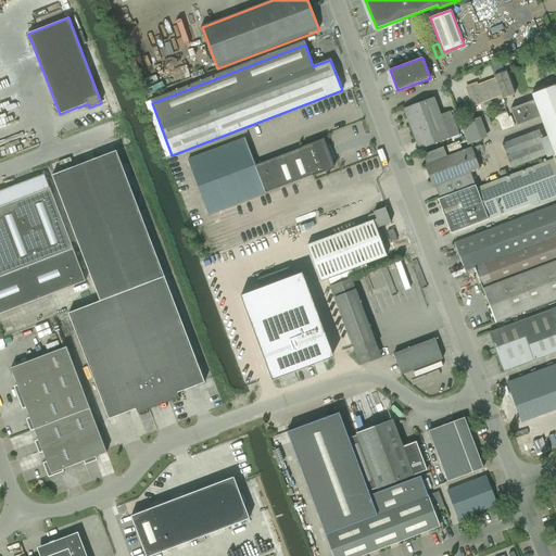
[(495,78),(466,89),(472,106),(484,102),(485,105),(492,103),(491,100),(502,96),(503,98),(515,93),(509,79),(506,71),(501,73),(494,75),(495,78)]
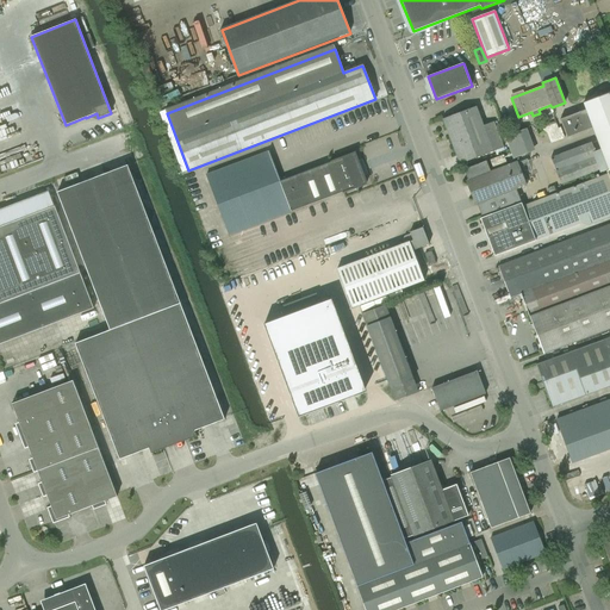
[(586,110),(593,128),(609,170),(609,169),(609,92),(584,103),(586,110)]
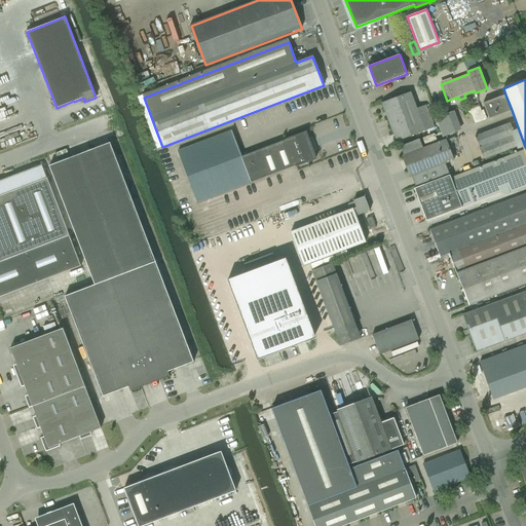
[(397,141),(435,126),(426,105),(417,108),(411,91),(382,103),(397,141)]
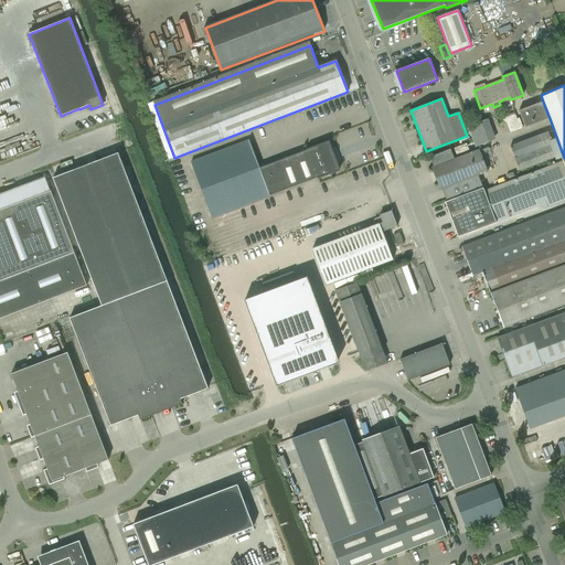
[(543,102),(520,110),(525,128),(550,118),(543,102)]
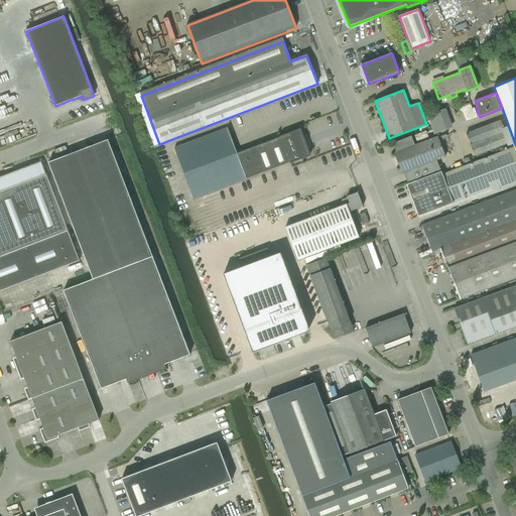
[(471,104),(459,108),(461,113),(463,112),(466,121),(478,117),(474,108),(472,108),(471,104)]
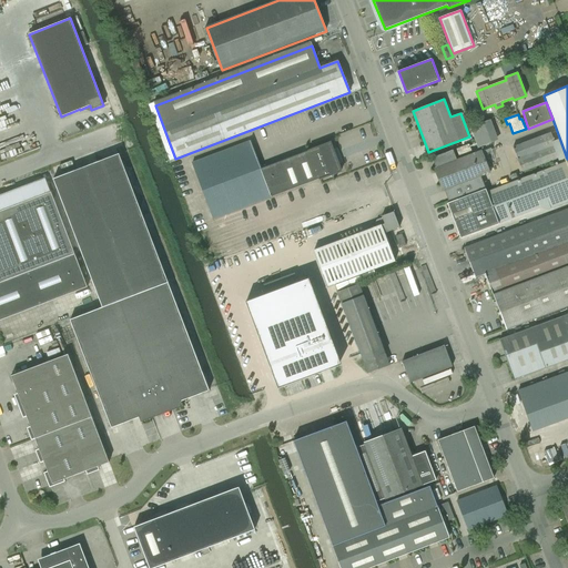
[(478,148),(494,142),(486,121),(470,127),(478,148)]
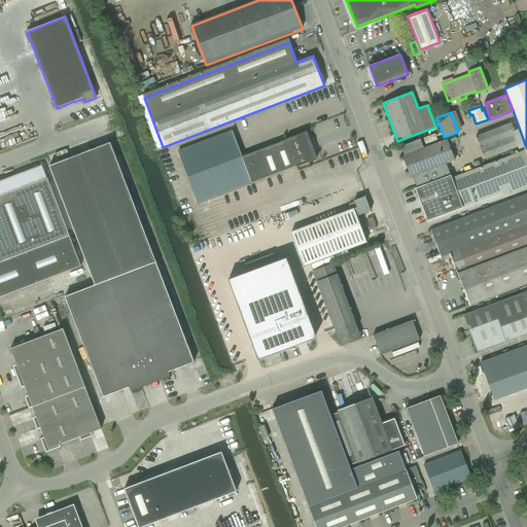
[(485,160),(520,146),(512,124),(476,137),(485,160)]
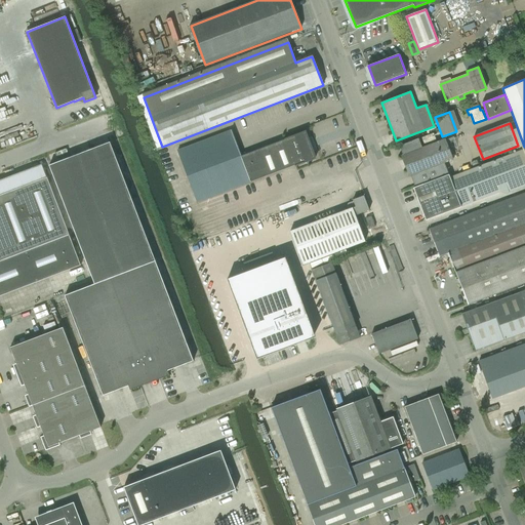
[(306,132),(295,135),(242,156),(232,130),(178,151),(198,202),(315,158),(306,132)]
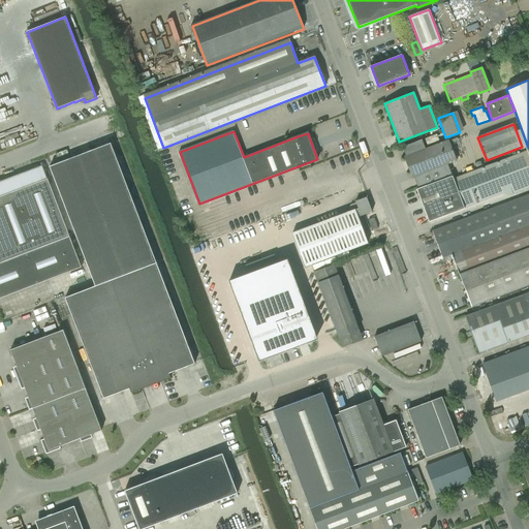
[(437,134),(425,138),(428,146),(439,142),(437,134)]
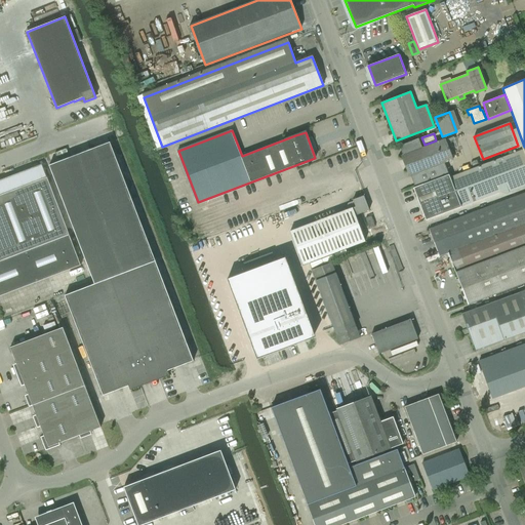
[(444,163),(453,160),(445,138),(422,148),(418,138),(400,146),(403,155),(401,155),(409,176),(411,175),(415,187),(449,174),(444,163)]
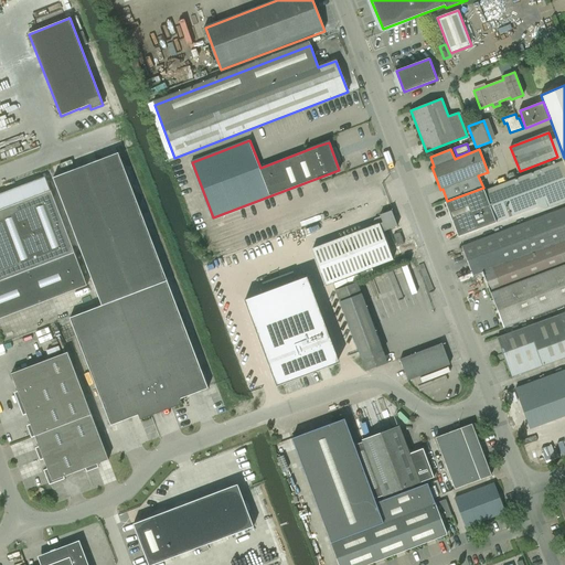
[(139,416),(141,422),(183,405),(181,401),(209,391),(168,283),(118,153),(117,153),(117,155),(106,159),(105,158),(89,164),(91,164),(81,169),(80,168),(53,178),(103,308),(71,320),(112,427),(139,416)]
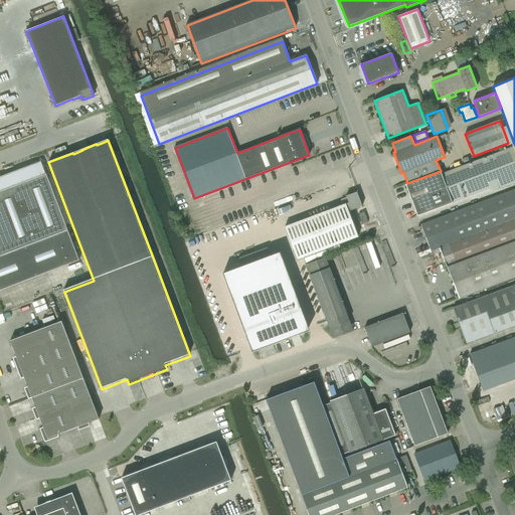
[(405,184),(417,215),(490,188),(497,190),(514,182),(514,145),(442,174),(441,171),(405,184)]
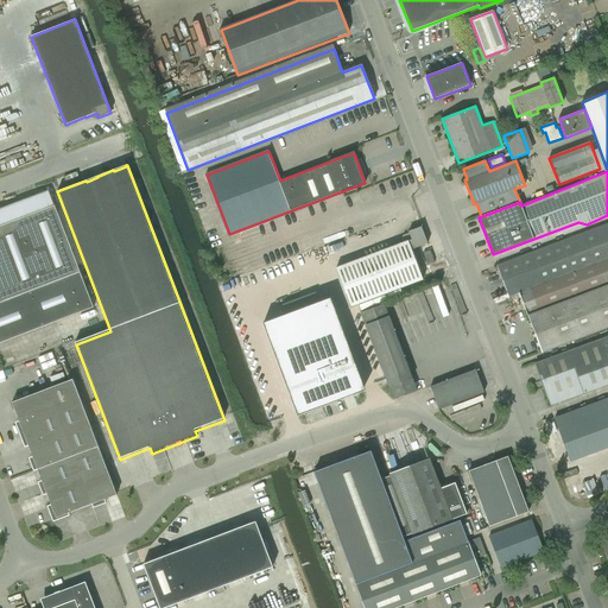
[(0,302),(81,271),(55,204),(0,226),(0,302)]
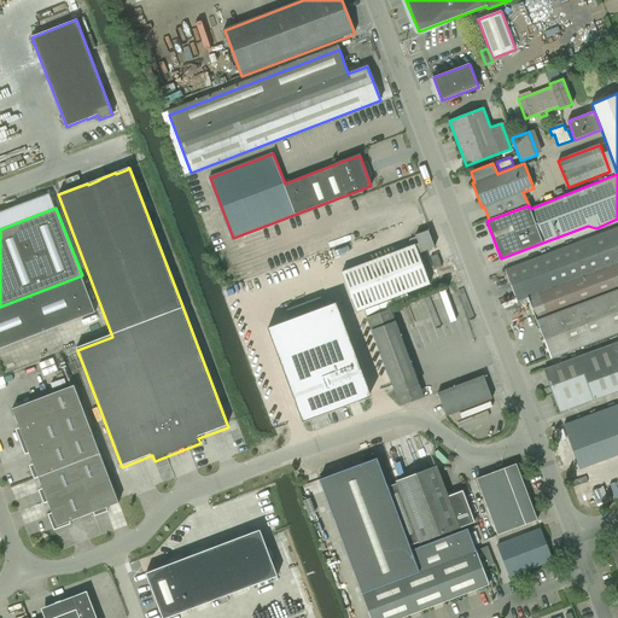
[(552,359),(617,333),(617,227),(506,269),(518,302),(528,297),(537,320),(552,359)]
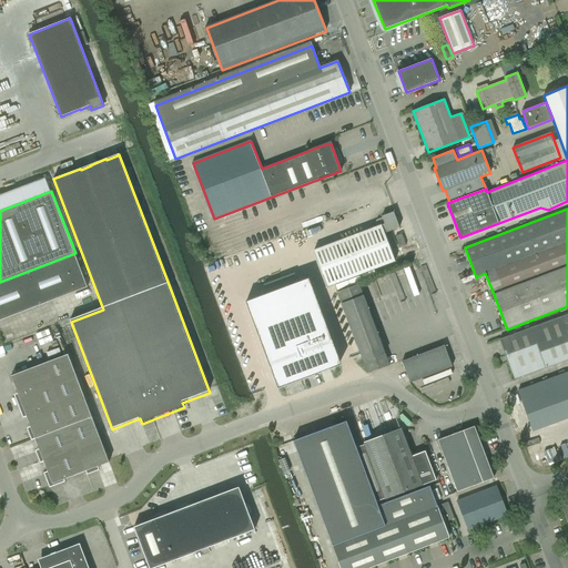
[(385,223),(382,225),(314,251),(327,287),(396,261),(387,237),(389,236),(388,232),(398,227),(394,212),(383,216),(385,223)]
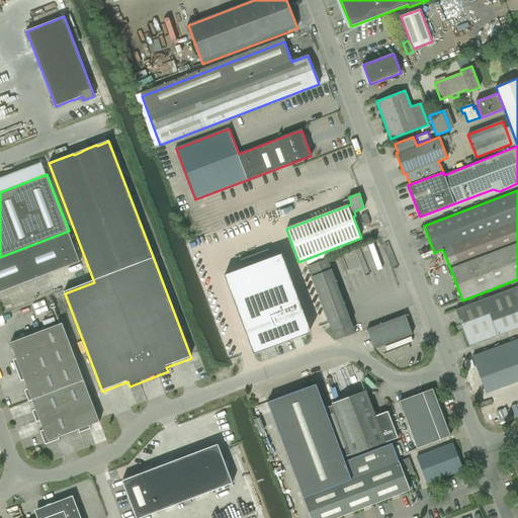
[(364,226),(370,223),(366,212),(361,216),(364,226)]
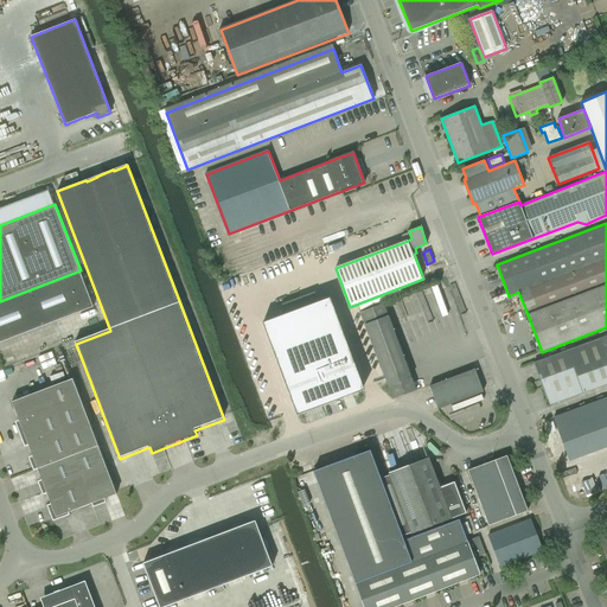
[(81,270),(0,301),(0,342),(94,306),(81,270)]
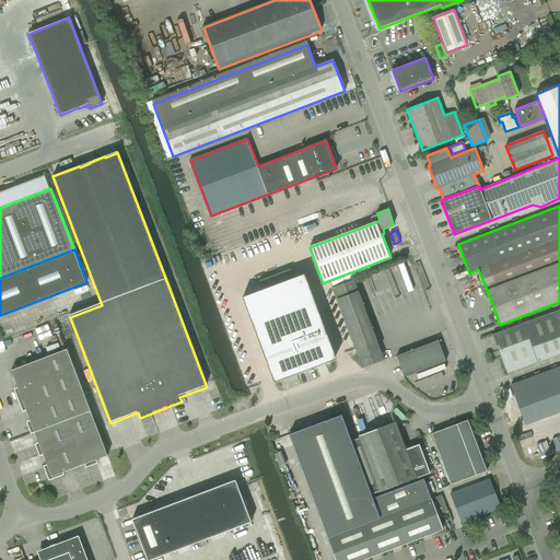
[(384,360),(354,280),(333,288),(362,368),(384,360)]
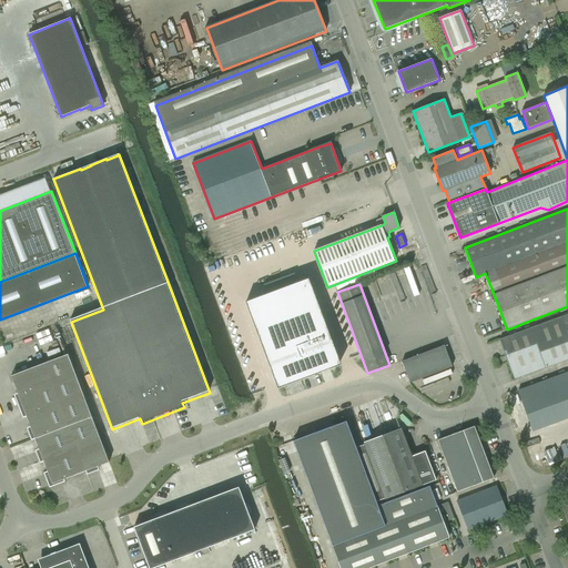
[(306,285),(259,303),(284,369),(332,352),(306,285)]
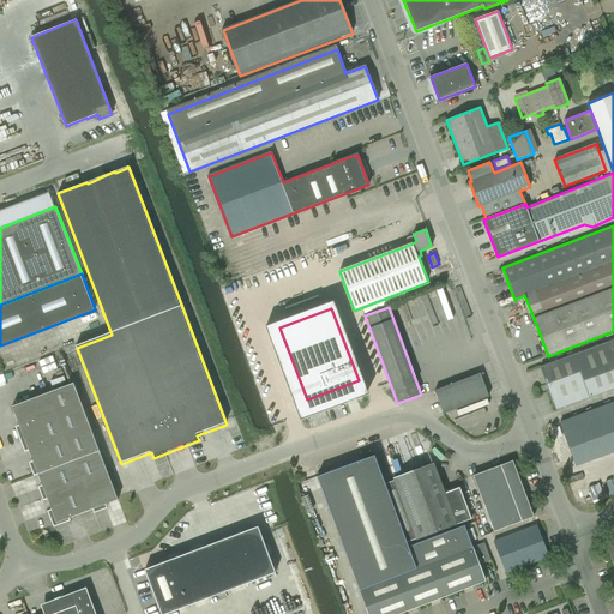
[(613,341),(541,368),(557,410),(613,387),(613,341)]
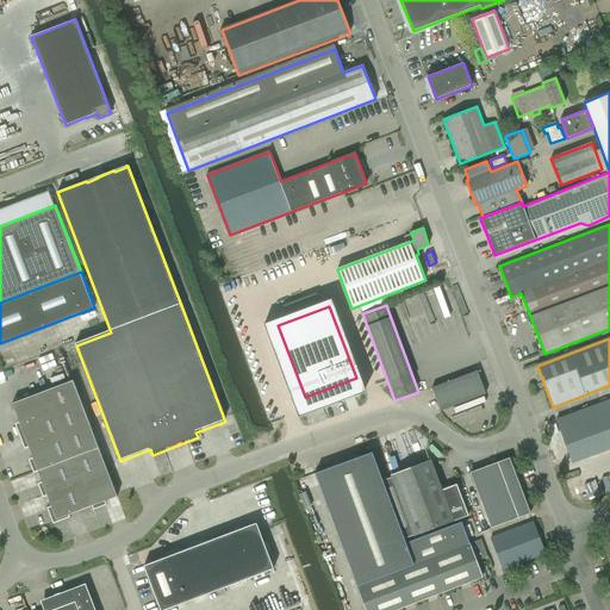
[(441,410),(486,393),(477,371),(433,388),(441,410)]
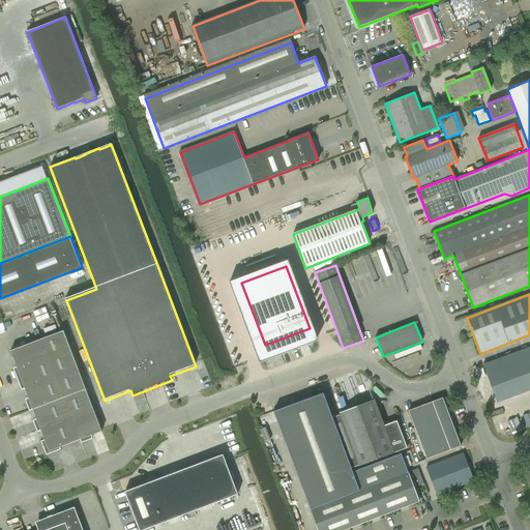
[(66,331),(11,351),(17,367),(13,369),(22,390),(26,389),(29,399),(26,400),(30,411),(33,410),(36,419),(33,420),(38,433),(41,432),(45,440),(41,442),(47,455),(61,450),(60,448),(81,441),(82,444),(93,440),(92,436),(102,433),(66,331)]
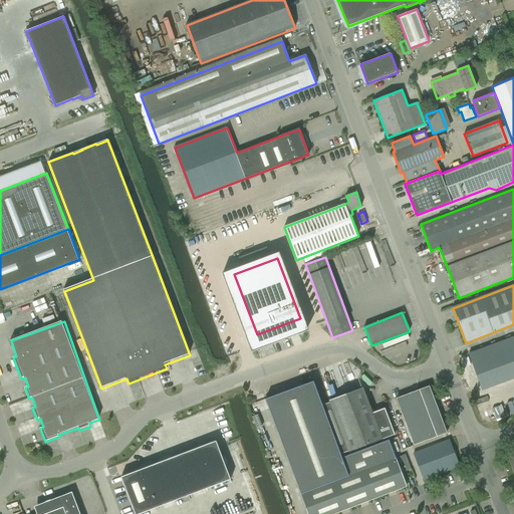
[(513,336),(469,353),(483,390),(513,377),(513,336)]
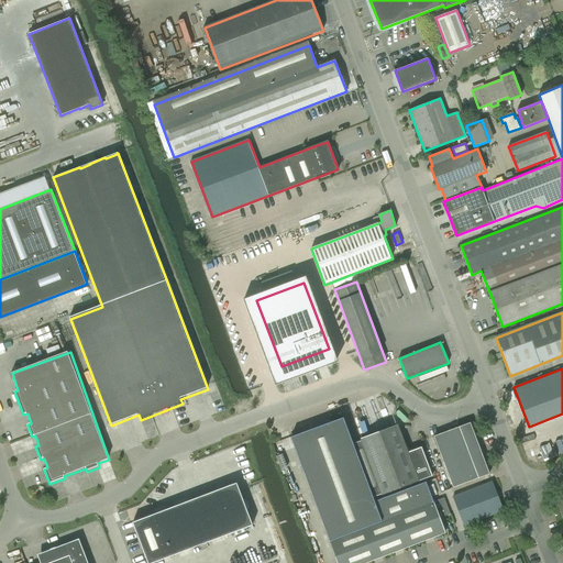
[(294,438),(291,439),(321,517),(323,517),(324,520),(374,501),(375,500),(374,497),(359,457),(353,443),(344,419),(294,438)]
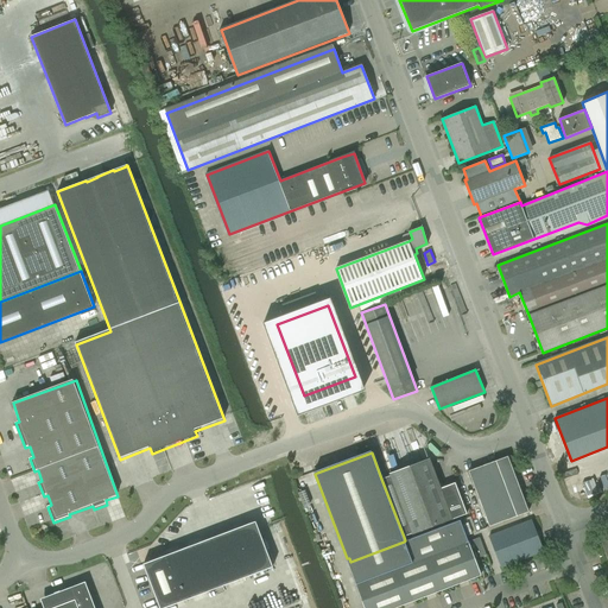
[(469,472),(480,499),(519,485),(508,456),(469,472)]
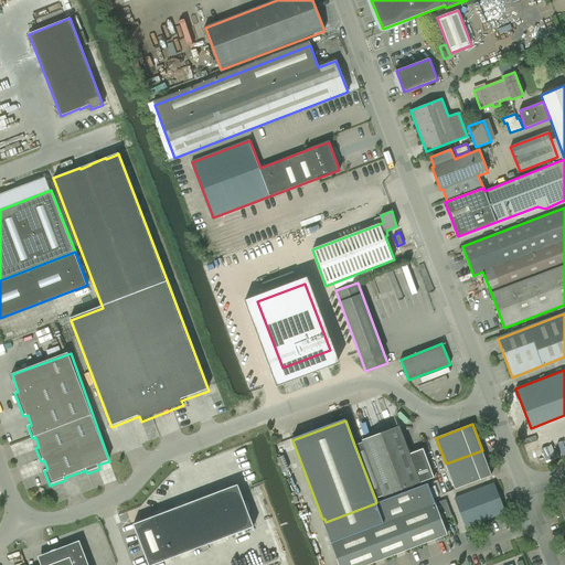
[(363,441),(354,445),(360,459),(375,499),(384,496),(420,482),(434,477),(423,449),(409,454),(398,426),(363,440),(363,441)]
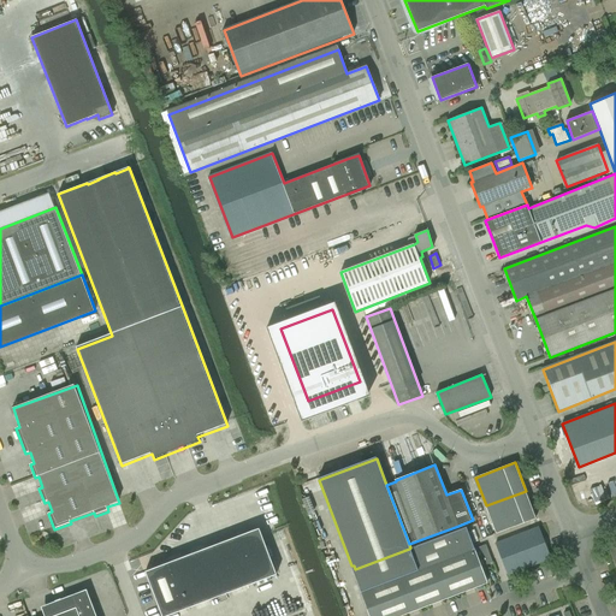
[(526,491),(486,505),(497,533),(535,519),(526,491)]
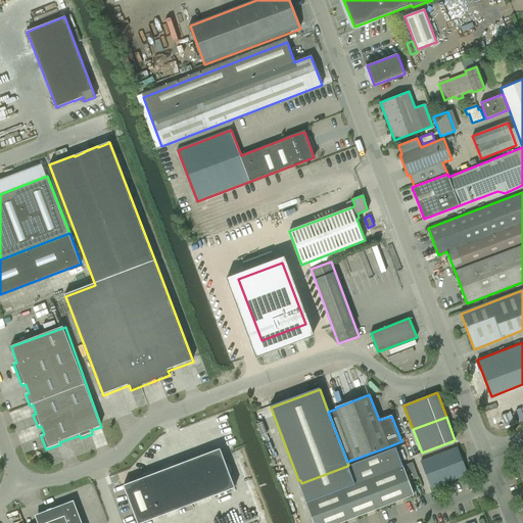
[(300,480),(298,480),(306,503),(314,522),(339,522),(414,494),(409,481),(419,477),(413,463),(403,466),(395,447),(348,465),(347,466),(301,483),(300,480)]
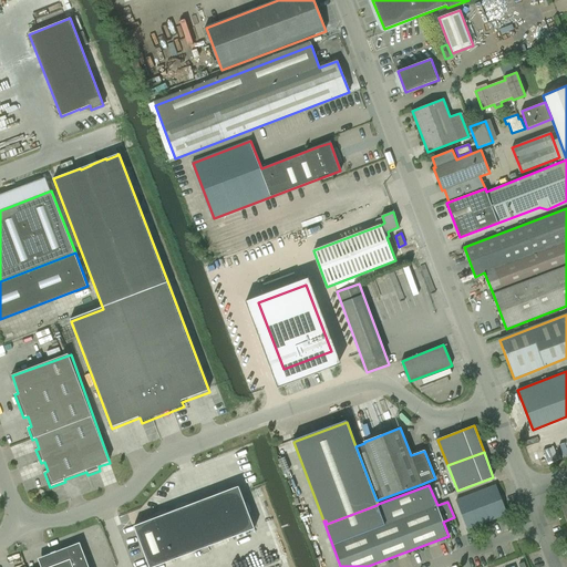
[(468,528),(507,514),(496,485),(456,501),(468,528)]
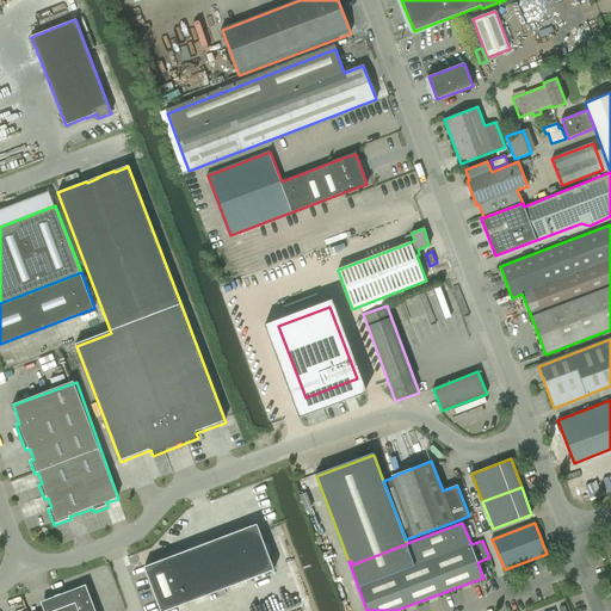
[(165,610),(275,569),(259,530),(257,524),(144,567),(160,610),(165,610)]
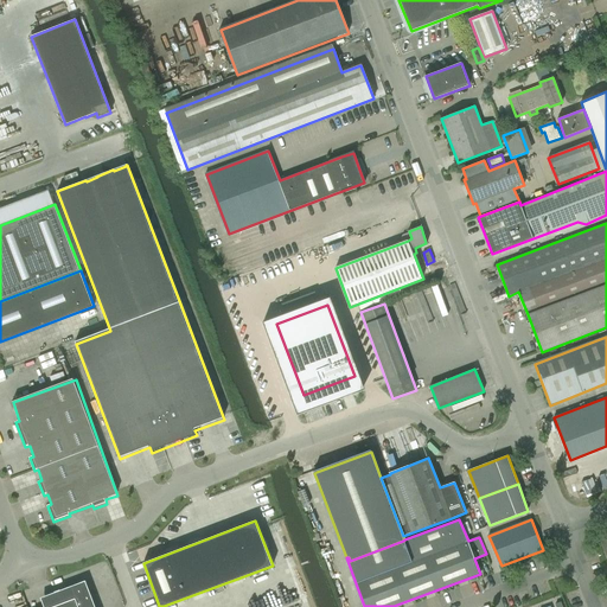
[(95,606),(85,581),(40,598),(44,606),(95,606)]
